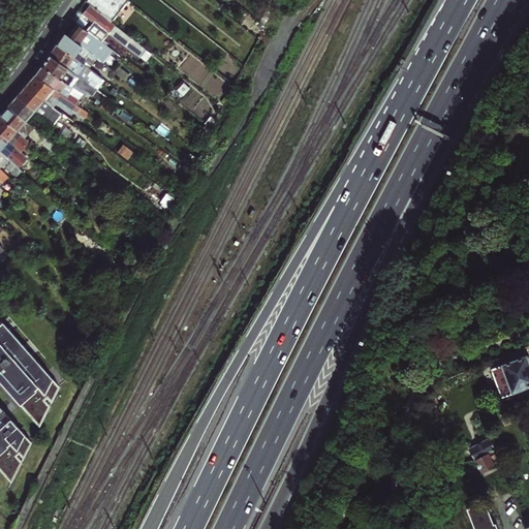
[(102,13),(112,0),(85,0),(85,1),(102,13)]
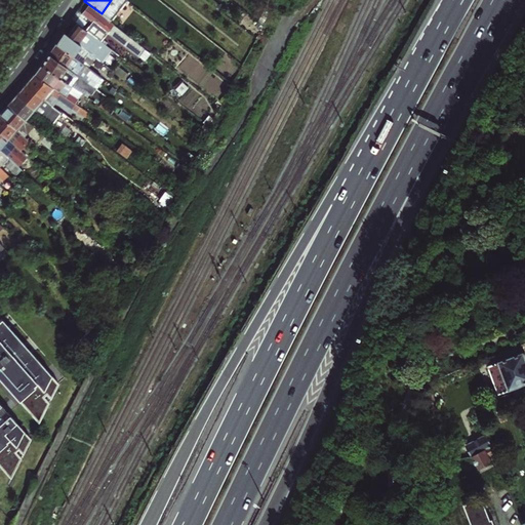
[(130,38),(88,6),(85,10),(82,14),(107,34),(107,33),(115,40),(117,37),(126,44),(130,38)]
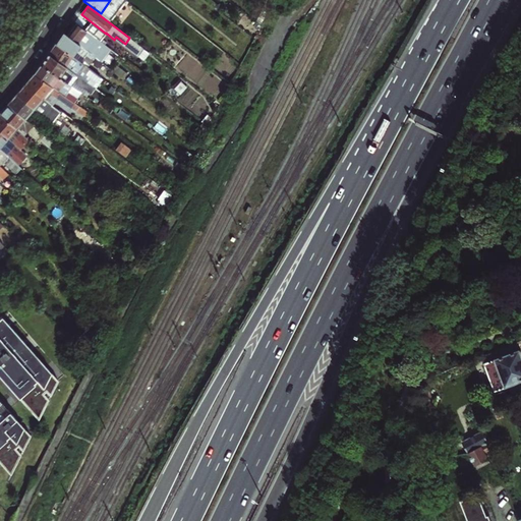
[(113,52),(103,44),(76,23),(71,30),(67,36),(104,64),(113,52)]
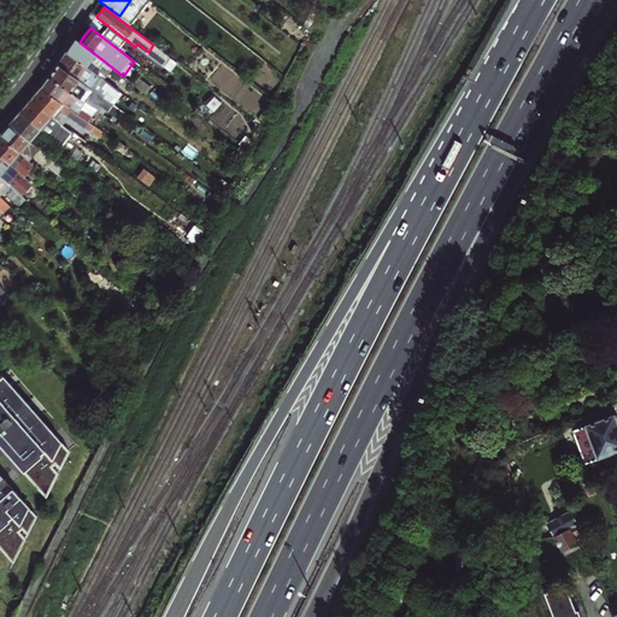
[(65,51),(113,87),(123,76),(80,42),(74,39),(70,45),(65,51)]
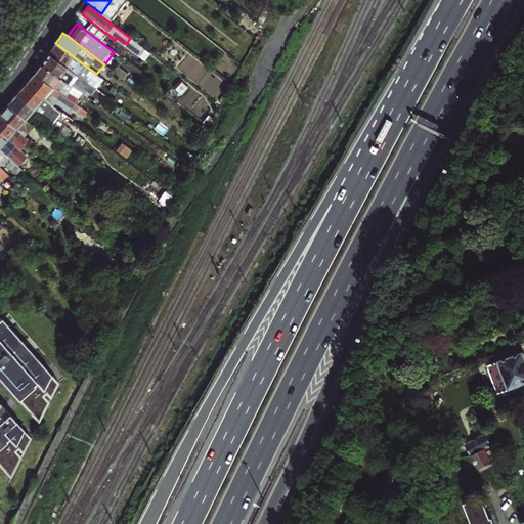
[(114,52),(118,55),(122,49),(108,38),(103,44),(114,52)]
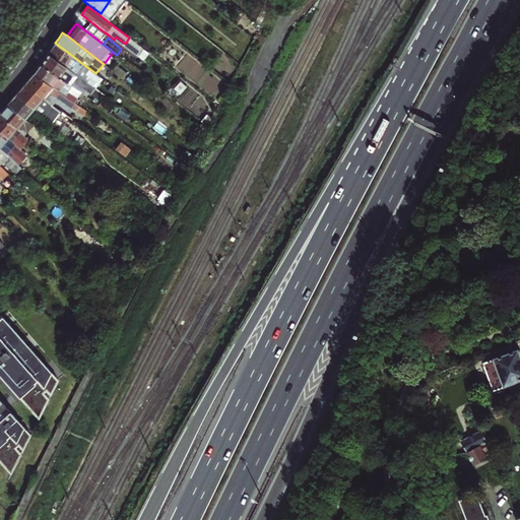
[(51,48),(47,54),(90,85),(92,86),(100,76),(95,73),(55,43),(51,48)]
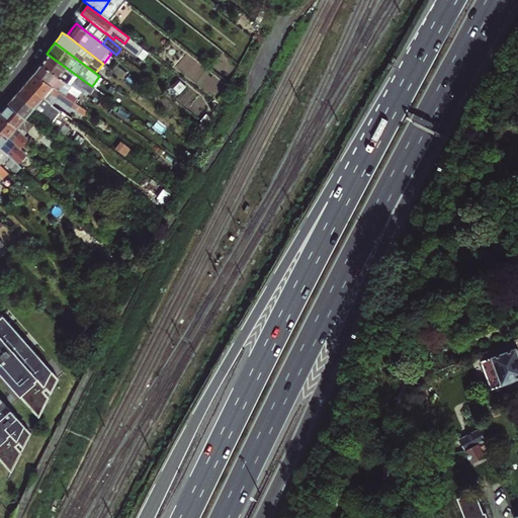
[(90,85),(47,54),(45,58),(39,64),(68,83),(71,86),(73,82),(86,90),(90,85)]
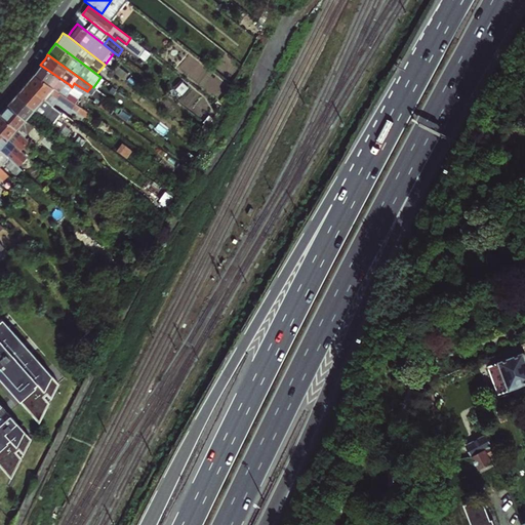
[(67,87),(69,84),(40,65),(37,70),(34,75),(49,85),(52,82),(61,88),(63,85),(67,87)]
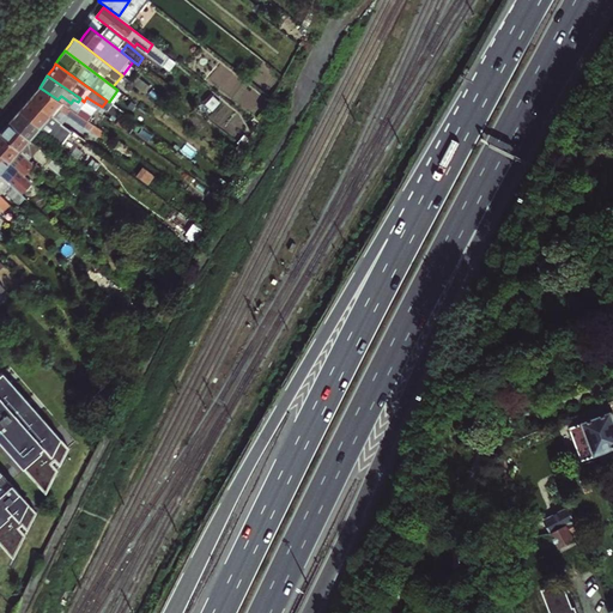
[(58,99),(40,87),(35,92),(30,97),(50,115),(58,121),(62,115),(87,132),(92,125),(58,99)]
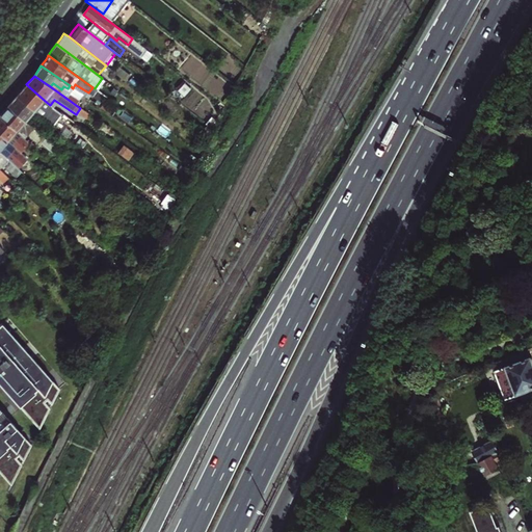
[(21,90),(16,97),(33,111),(52,127),(61,113),(50,105),(44,100),(26,84),(21,90)]
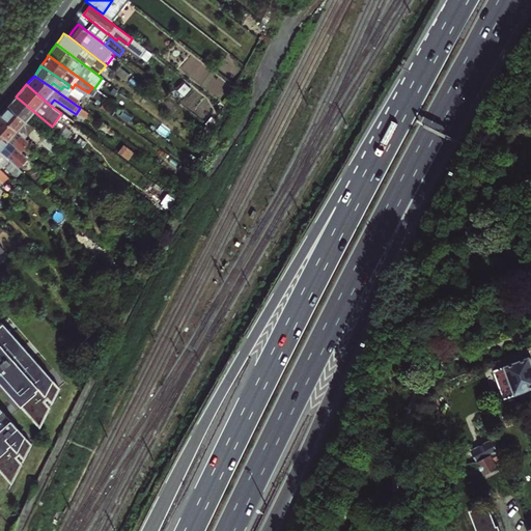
[(7,106),(25,121),(33,111),(16,96),(11,101),(7,106)]
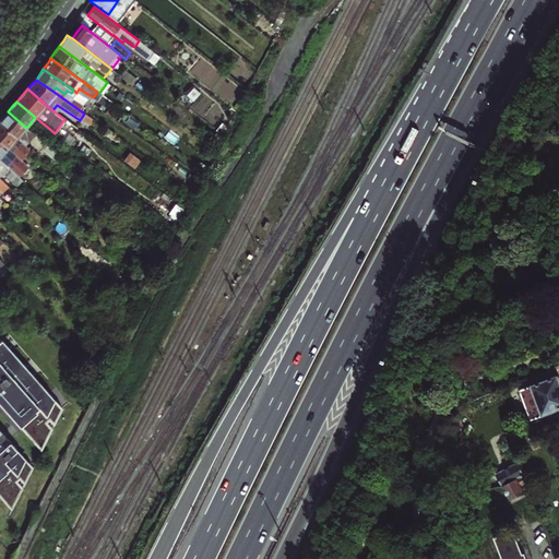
[(0,123),(16,138),(26,128),(8,111),(3,117),(0,120),(0,123)]
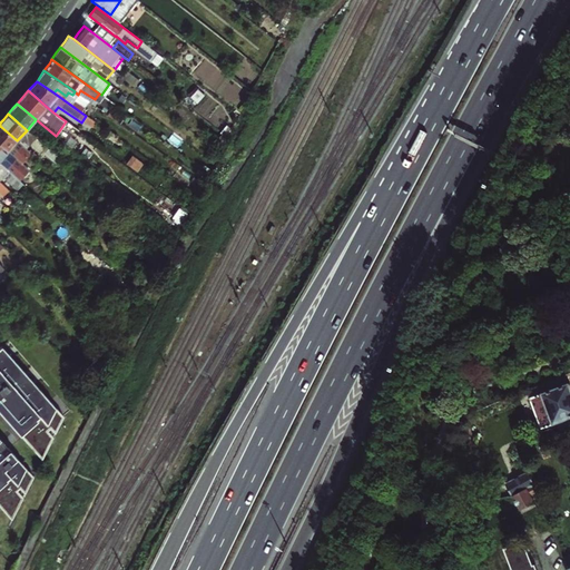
[(0,144),(8,151),(17,140),(0,126),(0,144)]
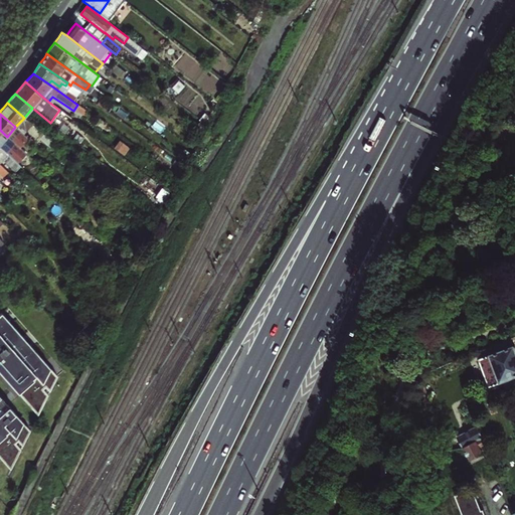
[(11,141),(7,137),(0,130),(0,145),(2,143),(6,146),(11,141)]
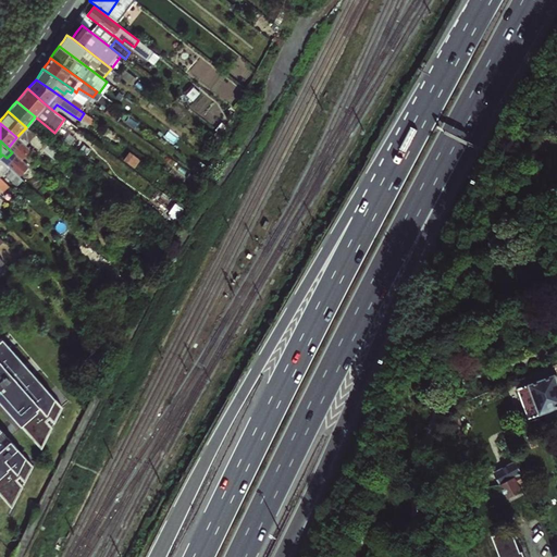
[(48,146),(46,145),(42,149),(54,159),(59,155),(48,146)]
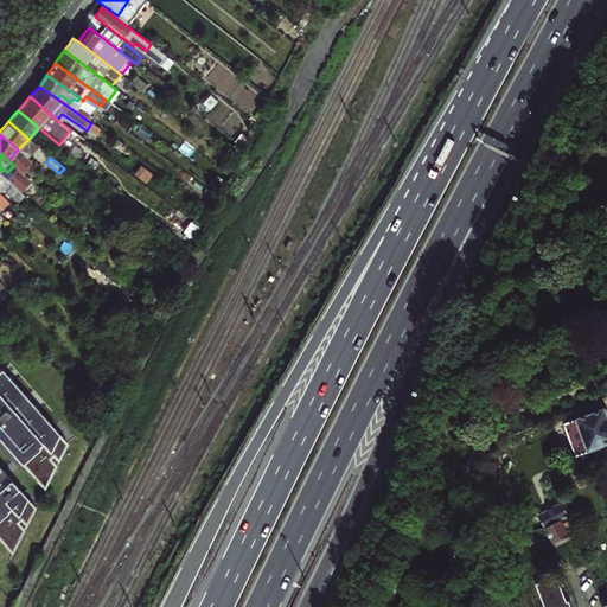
[(44,172),(31,161),(23,170),(36,181),(44,172)]
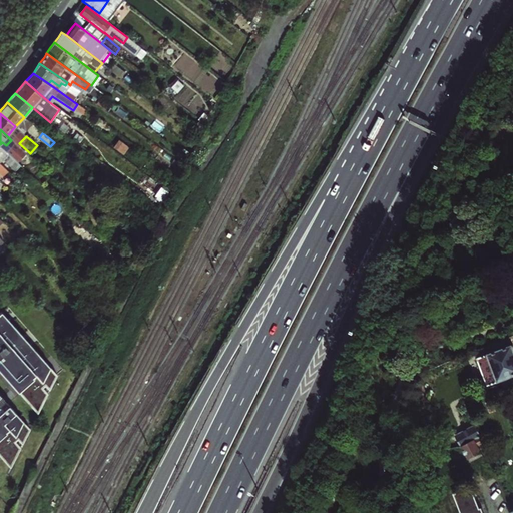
[(28,155),(18,146),(12,153),(20,160),(21,159),(23,161),(28,155)]
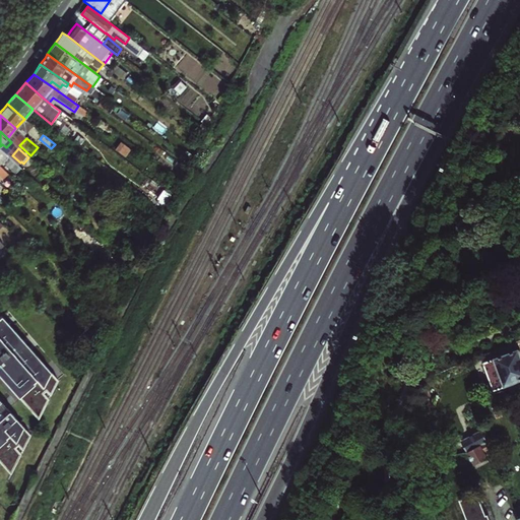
[(0,367),(4,372),(22,392),(41,413),(48,398),(43,392),(46,390),(50,394),(58,379),(1,316),(0,316),(0,367)]
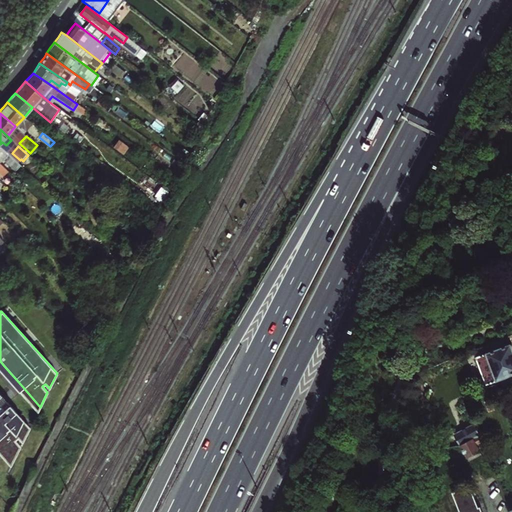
[(500,379),(503,387),(511,383),(511,344),(477,357),(487,384),(500,379)]
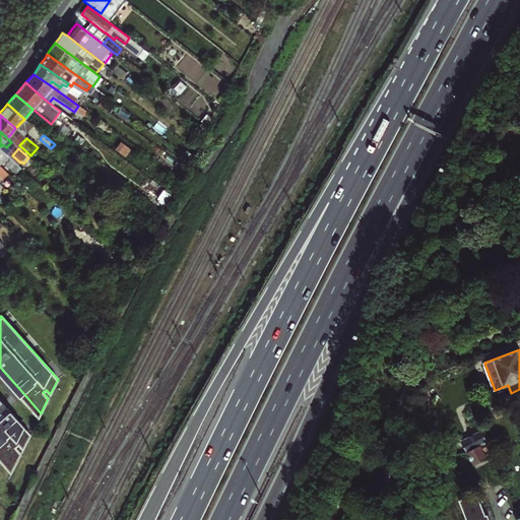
[(0,375),(38,418),(41,413),(22,392),(4,372),(0,367),(0,375)]
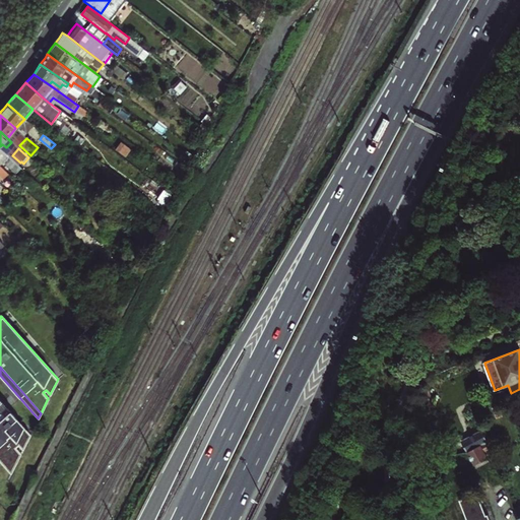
[(0,452),(13,467),(21,452),(16,446),(18,444),(22,449),(30,433),(0,398),(0,452)]
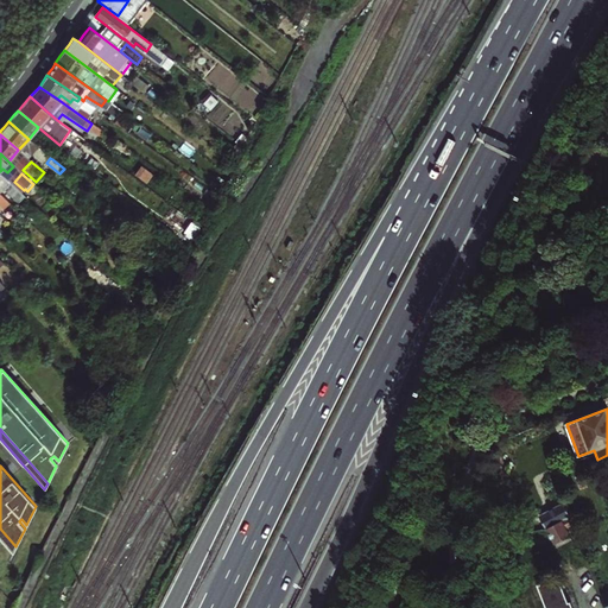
[(546,530),(570,517),(563,504),(539,517),(546,530)]
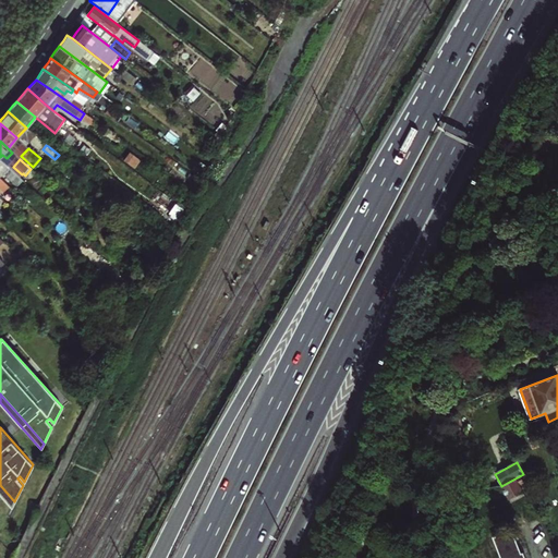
[(520,485),(526,482),(523,474),(501,486),(509,499),(523,492),(520,485)]
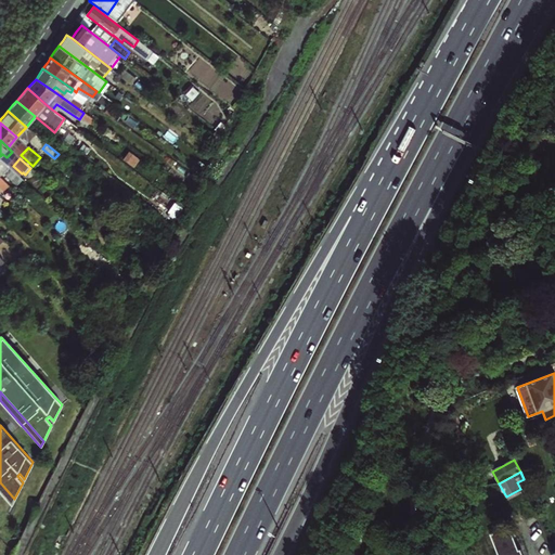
[(0,482),(0,491),(12,504),(14,499),(0,482)]
